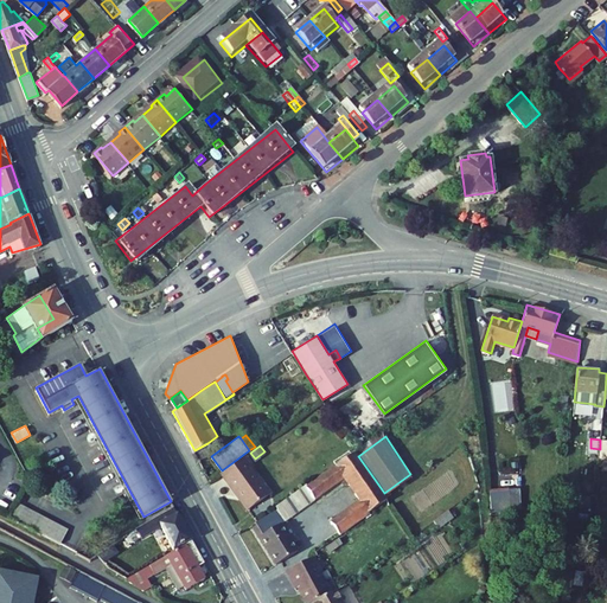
[(278,507),(286,518),(344,475),(360,499),(332,520),(339,531),(387,496),(384,493),(358,456),(353,451),(307,485),(306,483),(276,505),(278,507)]
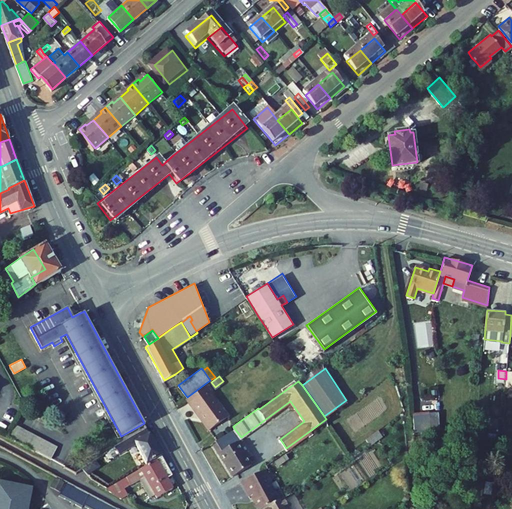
[(227,415),(210,392),(213,389),(208,382),(186,398),(209,429),(227,415)]
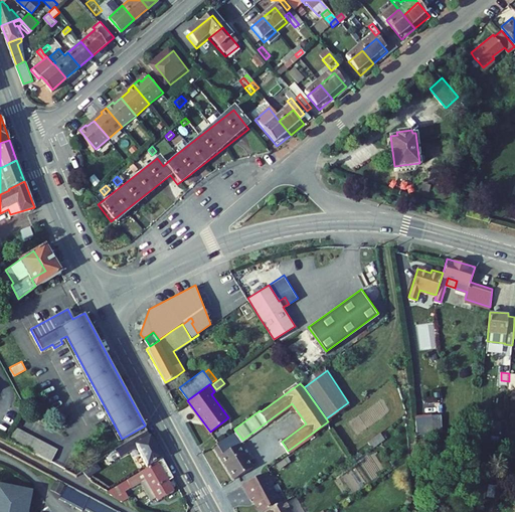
[(415,415),(417,434),(443,431),(441,413),(415,415)]
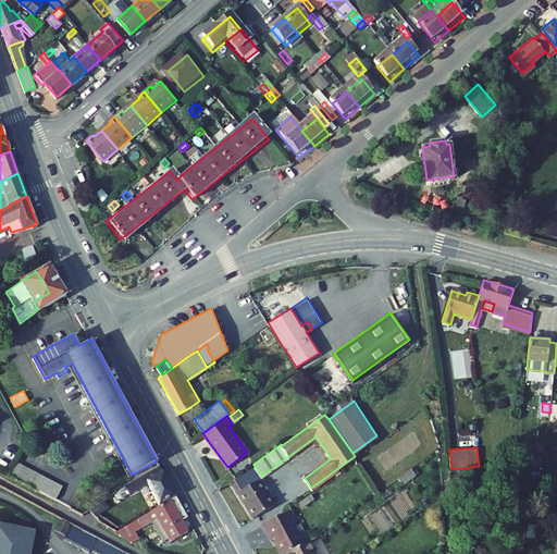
[(9,472),(16,476),(23,464),(16,459),(9,472)]
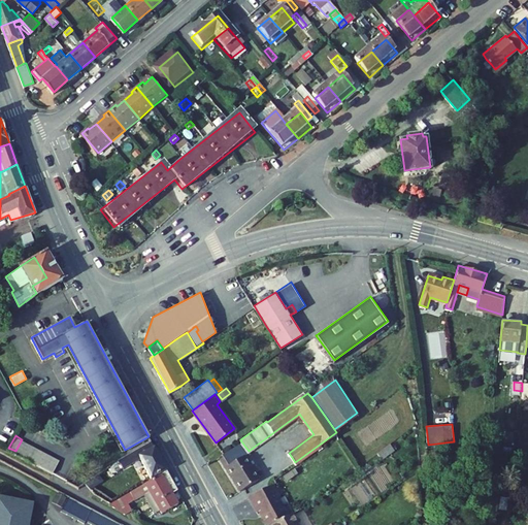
[(15,451),(22,455),(28,443),(22,439),(15,451)]
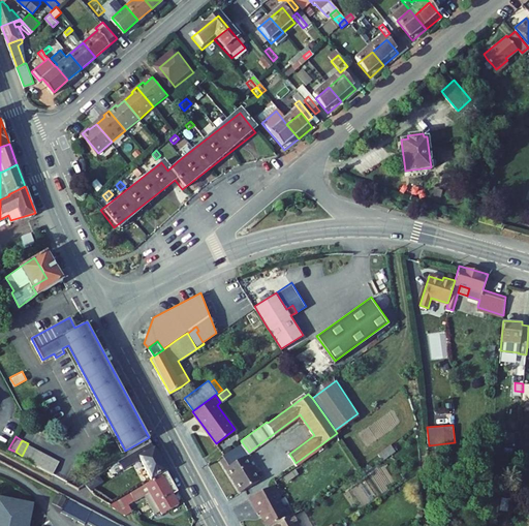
[(111,465),(115,472),(141,458),(152,477),(166,469),(152,442),(111,465)]
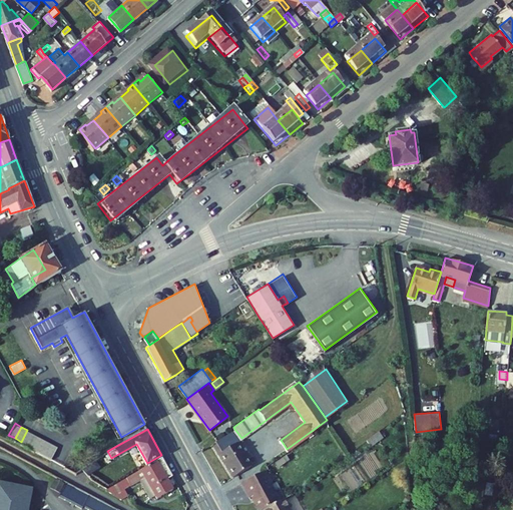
[(367,439),(371,445),(383,436),(379,429),(367,439)]
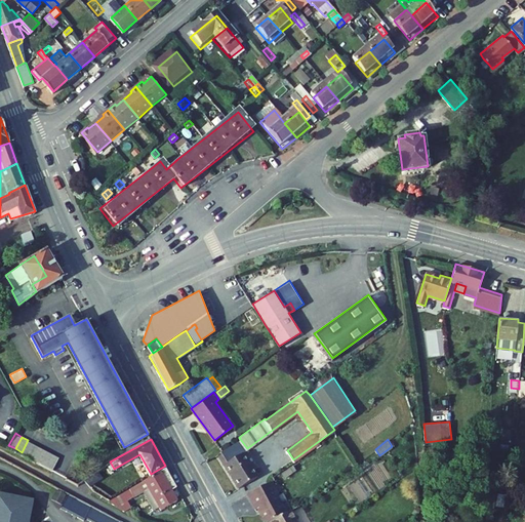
[(22,452),(28,455),(34,443),(28,440),(22,452)]
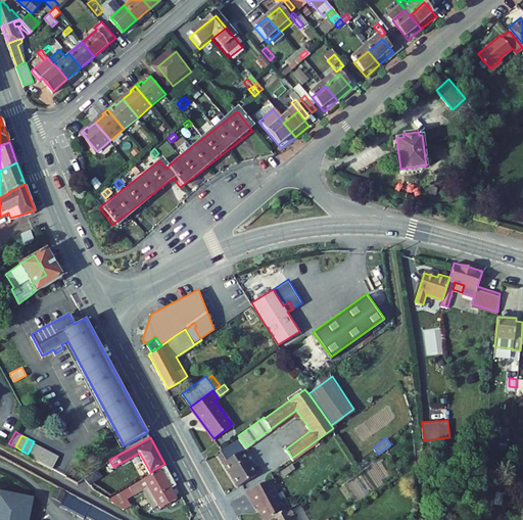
[(217,451),(237,484),(257,473),(243,450),(236,439),(217,451)]
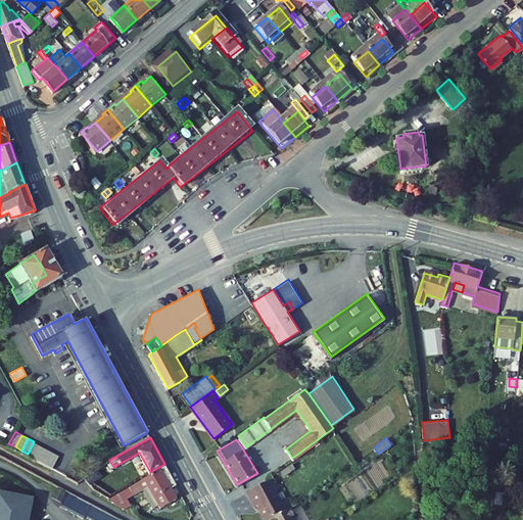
[(40,444),(34,441),(28,454),(34,457),(40,444)]
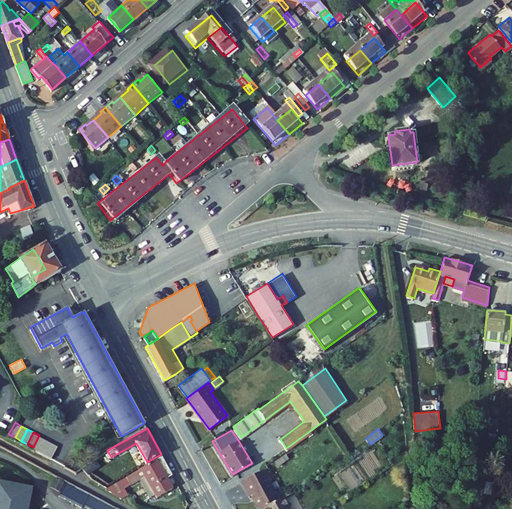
[(33,447),(39,451),(45,439),(39,435),(33,447)]
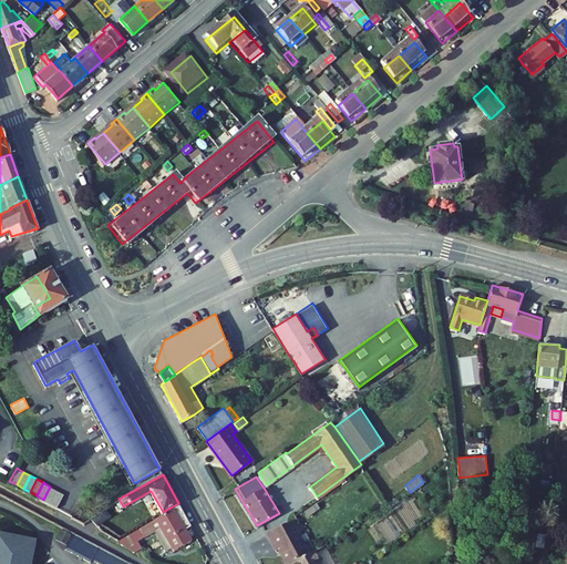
[(57,490),(50,486),(43,500),(50,503),(57,490)]
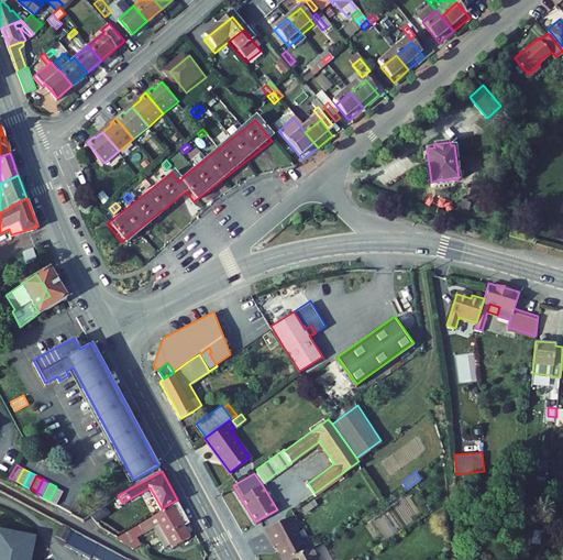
[(50,500),(56,503),(63,490),(56,486),(50,500)]
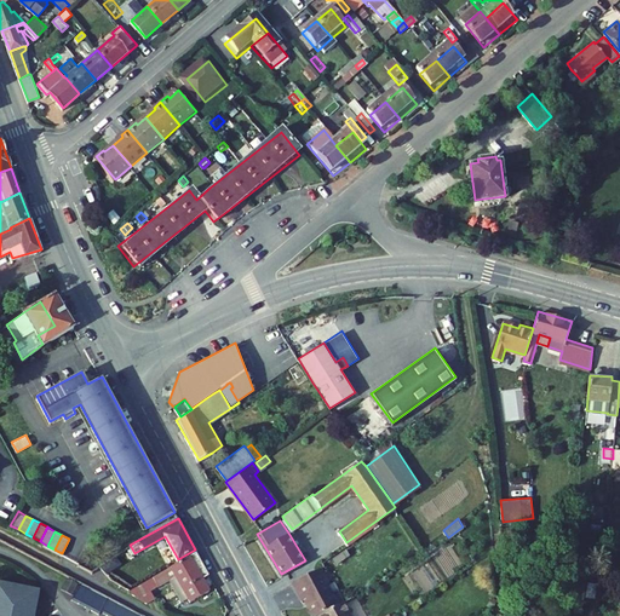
[(196,551),(128,591),(147,602),(155,597),(150,589),(170,579),(176,575),(188,597),(190,600),(210,589),(202,577),(208,574),(196,551)]
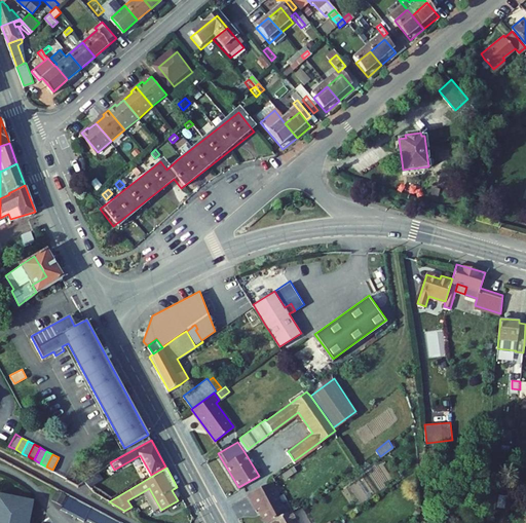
[(90,486),(104,477),(98,471),(84,480),(90,486)]
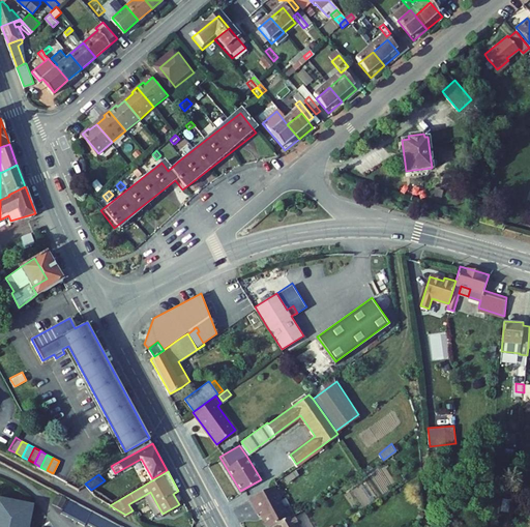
[(274,485),(251,497),(259,513),(261,511),(269,526),(272,525),(289,516),(280,498),(282,497),(274,485)]
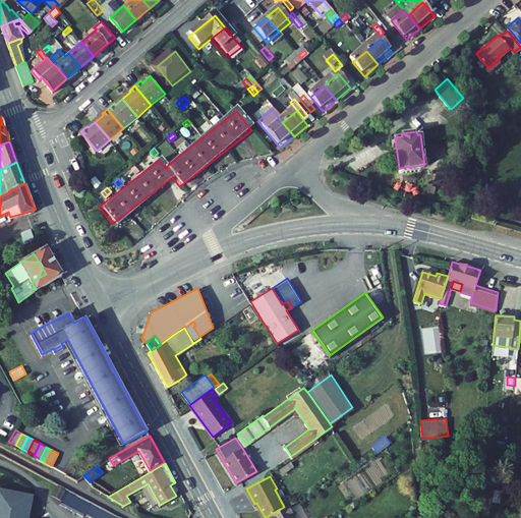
[(51,493),(60,498),(65,488),(56,483),(51,493)]
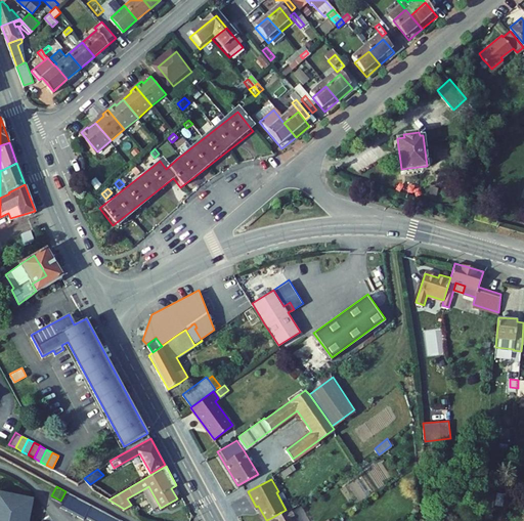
[(143,489),(154,508),(159,505),(148,486),(143,489)]
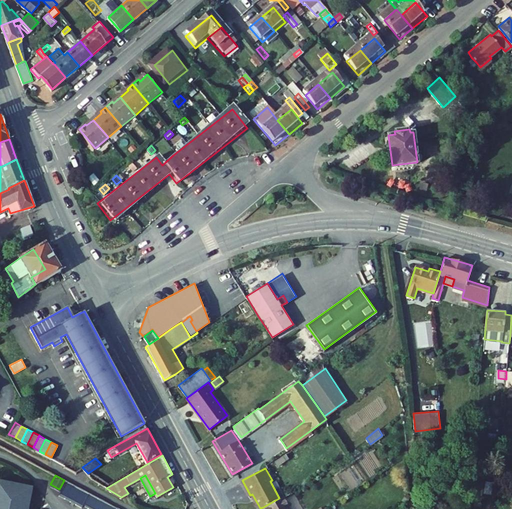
[(67,479),(59,493),(65,496),(72,482),(67,479)]
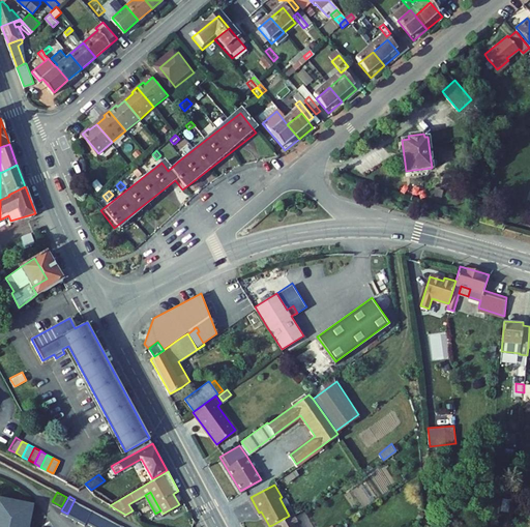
[(0,526),(25,526),(26,526),(29,526),(28,511),(30,503),(0,497),(0,526)]
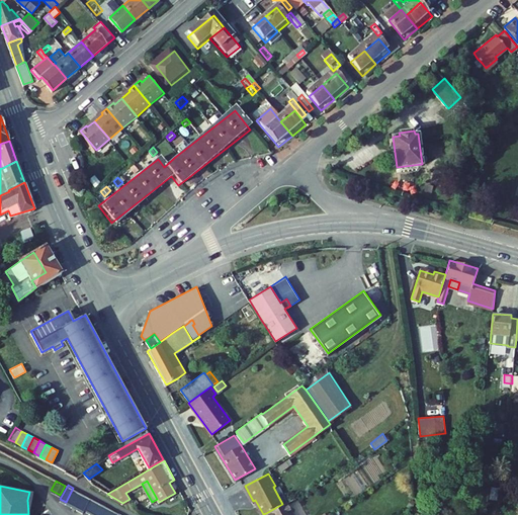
[(73,488),(66,502),(72,505),(79,491),(73,488)]
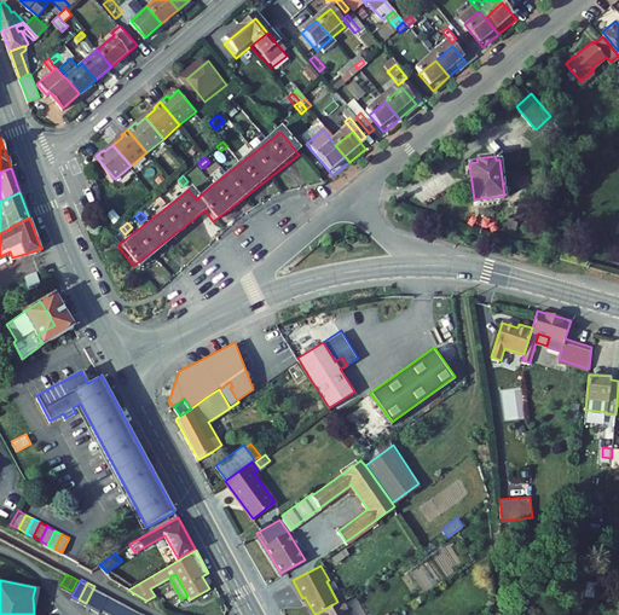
[(94,586),(86,603),(92,607),(102,590),(94,586)]
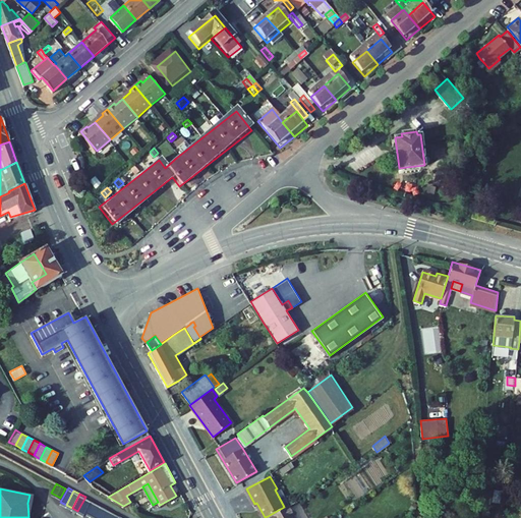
[(77,511),(83,514),(84,512),(91,500),(85,497),(77,511)]
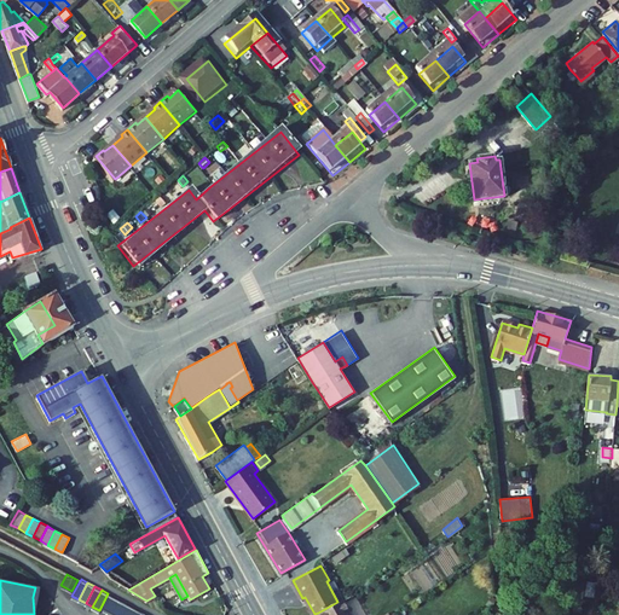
[(108,593),(100,608),(108,611),(115,597),(108,593)]
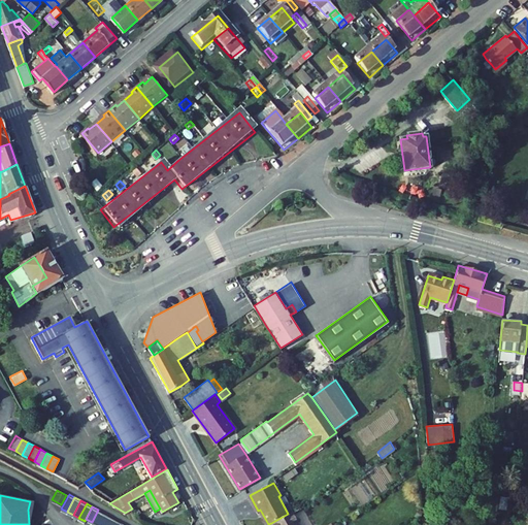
[(415,514),(419,517),(424,510),(419,506),(415,514)]
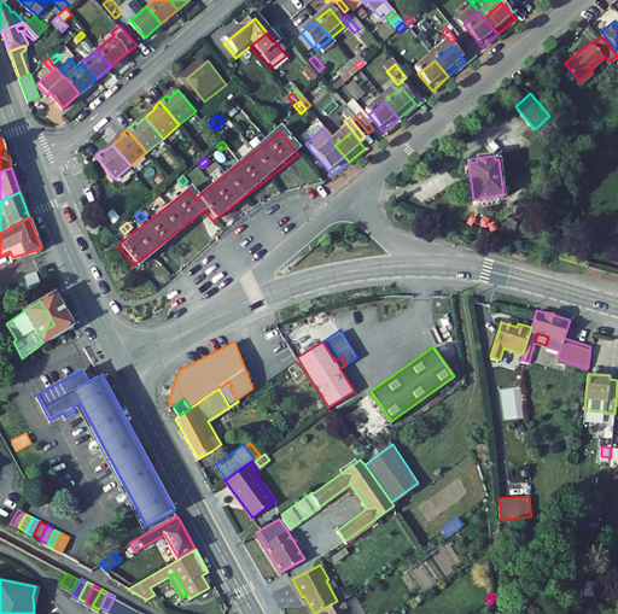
[(115,596),(108,610),(114,613),(122,600),(115,596)]
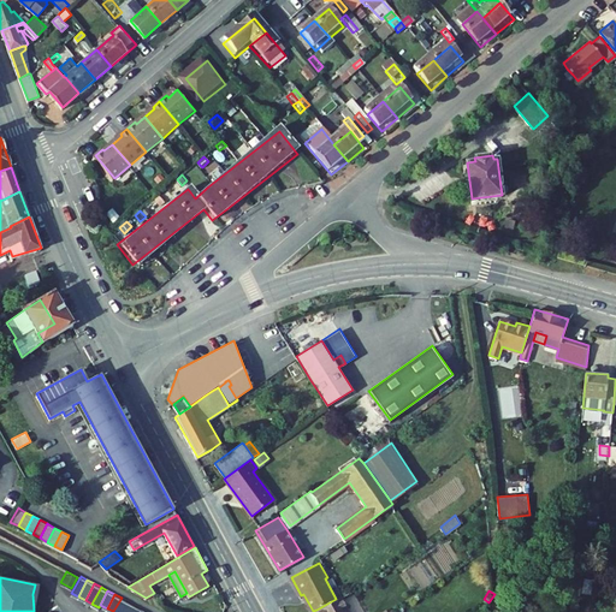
[(317,611),(349,611),(342,596),(336,599),(317,610),(317,611)]
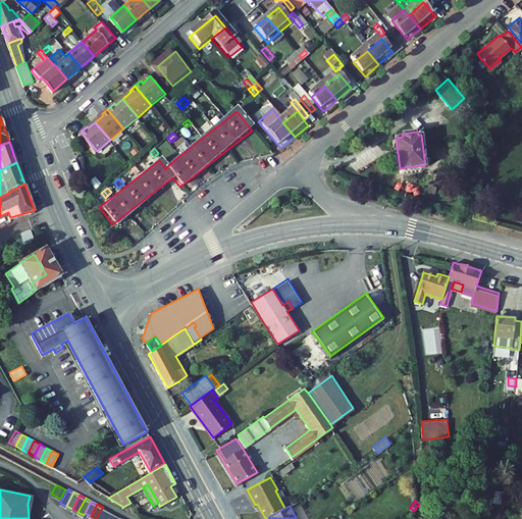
[(103,507),(96,518),(103,518),(108,510),(103,507)]
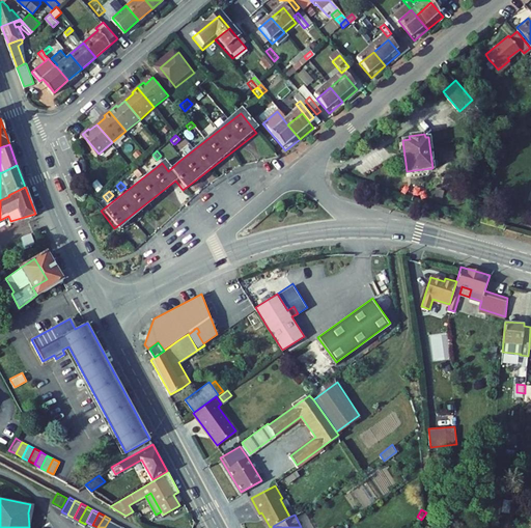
[(110,519),(105,527),(112,527),(116,522),(110,519)]
